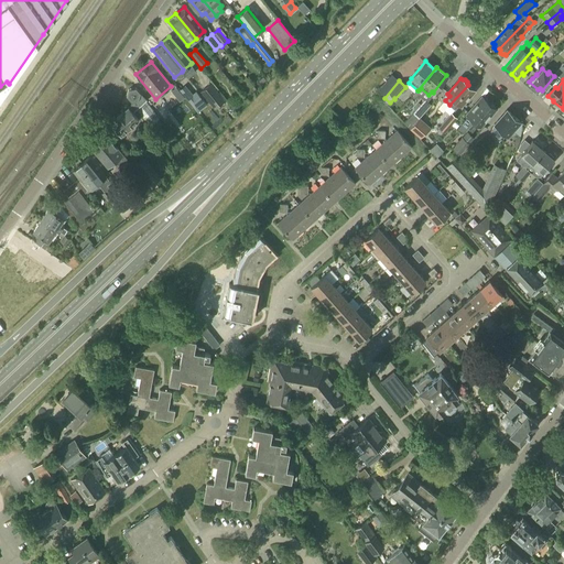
[(193,94),(183,83),(176,88),(193,107),(192,108),(195,111),(205,102),(196,91),(193,94)]
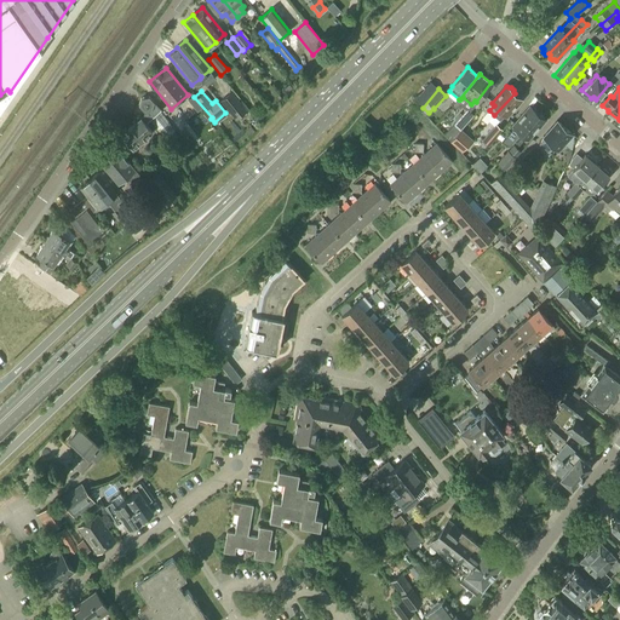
[(220,101),(235,120),(247,110),(231,91),(220,101)]
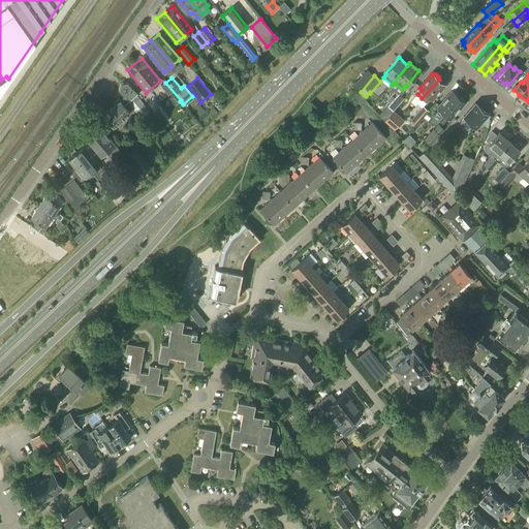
[(439,80),(422,98),(427,102),(430,98),(432,100),(445,85),(443,83),(443,81),(441,79),(439,80)]
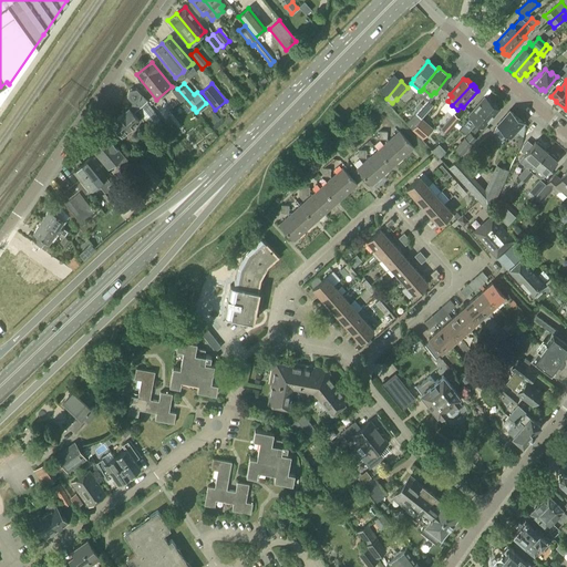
[(385,98),(391,91),(384,85),(379,92),(385,98)]
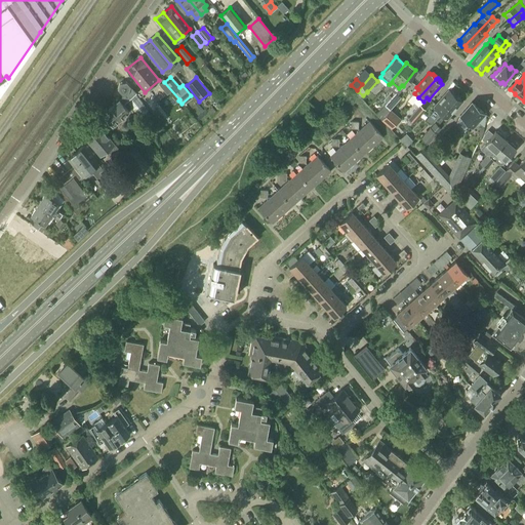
[(164,81),(159,85),(167,94),(171,90),(164,81)]
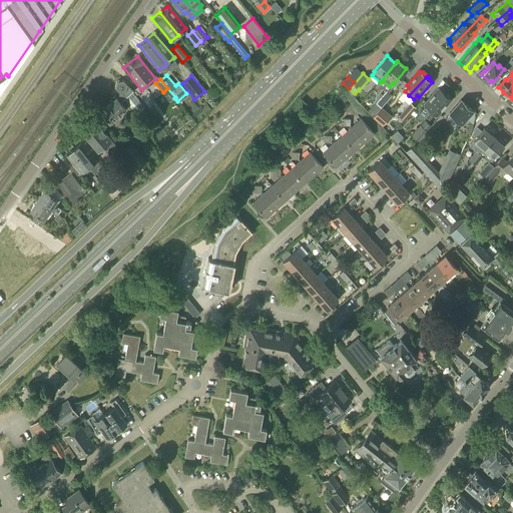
[(123,100),(132,92),(133,91),(123,80),(116,81),(115,88),(119,93),(117,99),(116,97),(100,111),(110,123),(126,109),(120,102),(123,100)]
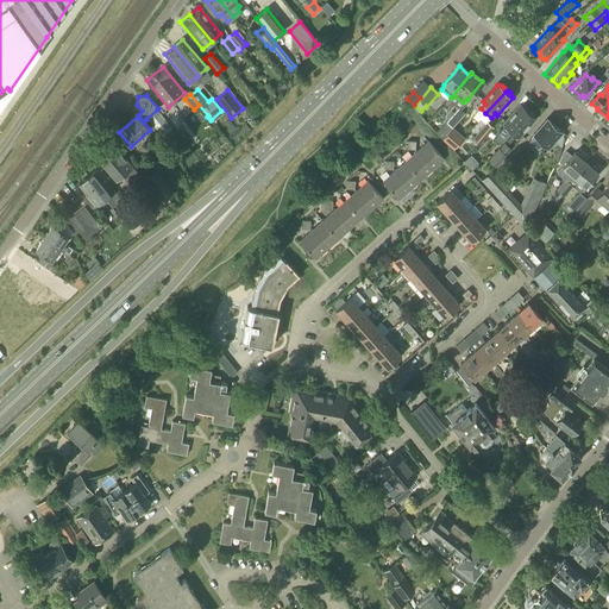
[(503,137),(527,111),(526,110),(526,108),(523,106),(521,106),(520,105),(503,123),(508,127),(506,130),(503,129),(500,133),(503,137)]
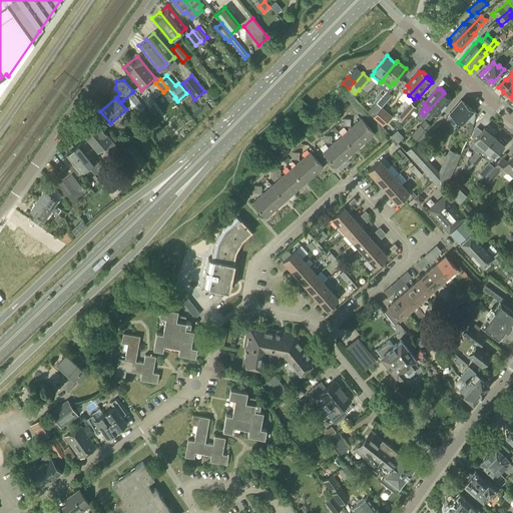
[(375,103),(380,108),(392,95),(386,90),(375,103)]
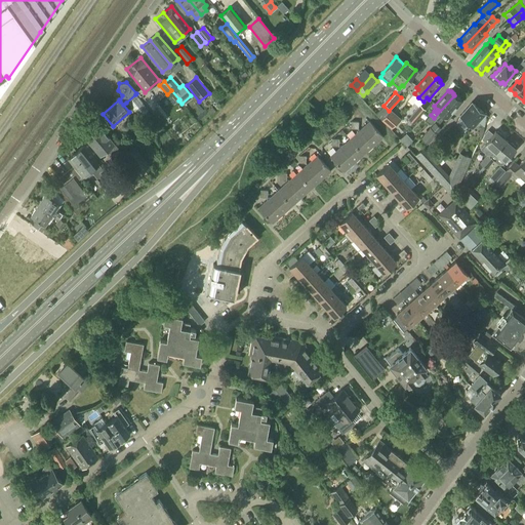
[(135,94),(126,103),(138,119),(149,111),(135,94)]
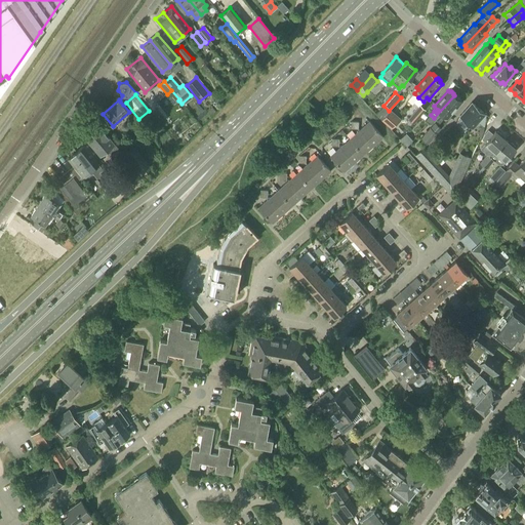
[(455,96),(454,95),(434,118),(439,122),(443,118),(440,116),(443,114),(447,117),(460,102),(459,101),(460,98),(457,95),(455,96)]
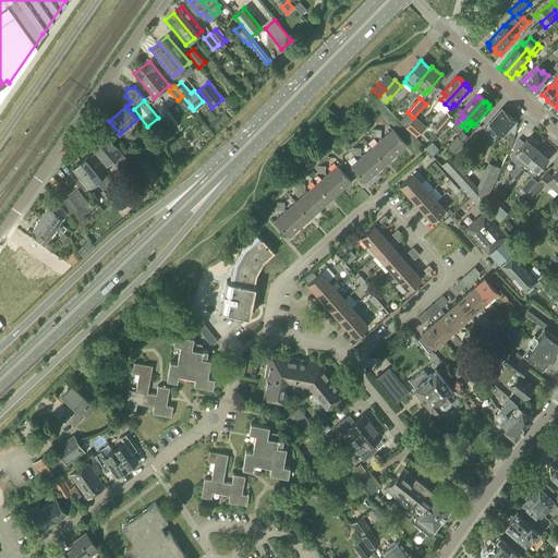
[(488,123),(485,129),(493,136),(498,131),(502,134),(514,120),(500,109),(488,123)]
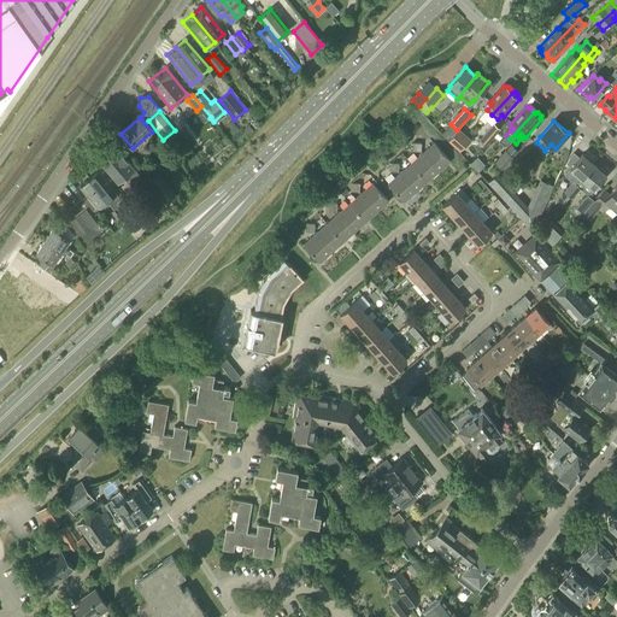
[(486,146),(500,129),(493,123),(480,140),(486,146)]
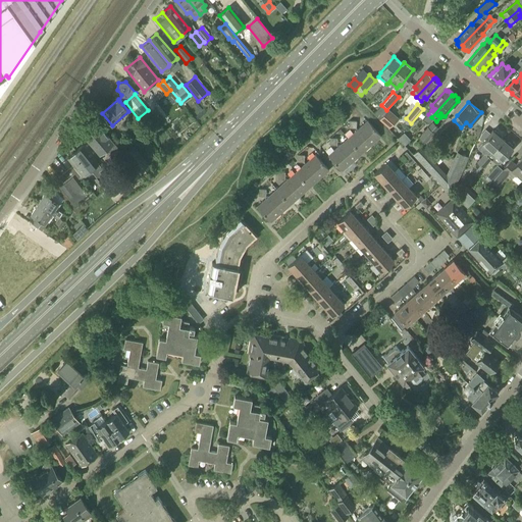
[(386,111),(379,119),(388,127),(396,119),(386,111)]
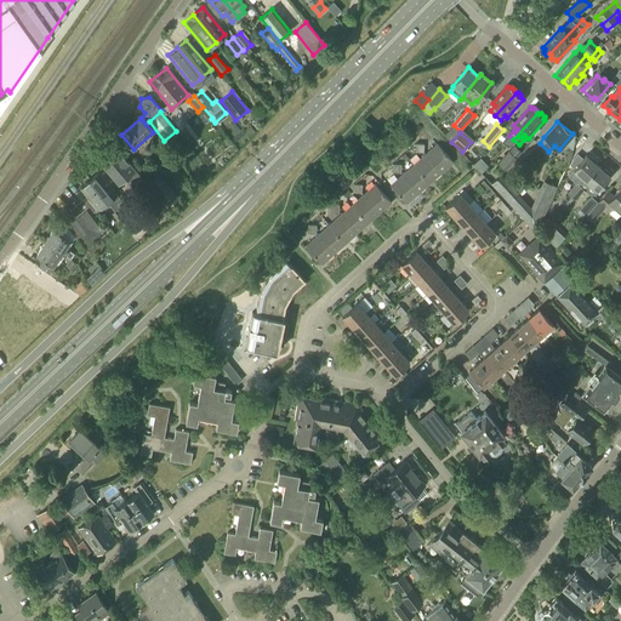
[(425,154),(442,172),(453,161),(437,143),(425,154)]
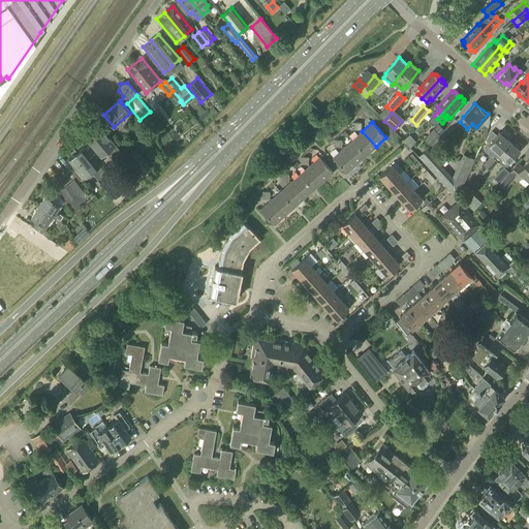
[(96,123),(82,134),(84,137),(99,157),(107,150),(112,154),(119,149),(99,125),(98,125),(96,123)]
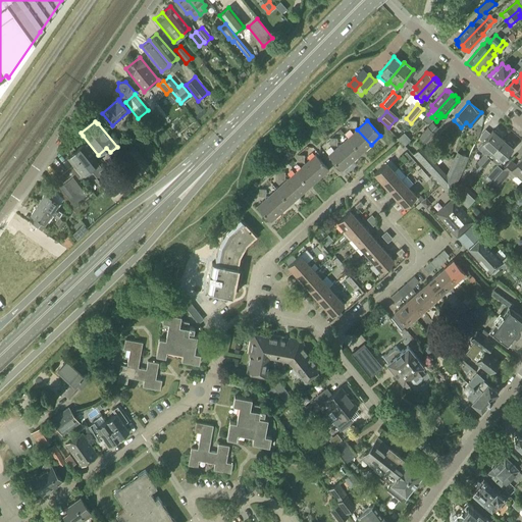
[(425,143),(433,133),(427,126),(418,137),(425,143)]
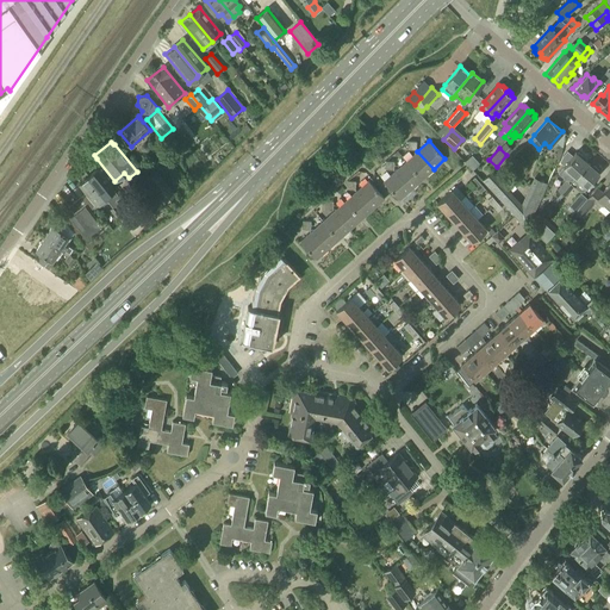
[(417,151),(406,161),(422,179),(434,169),(417,151)]
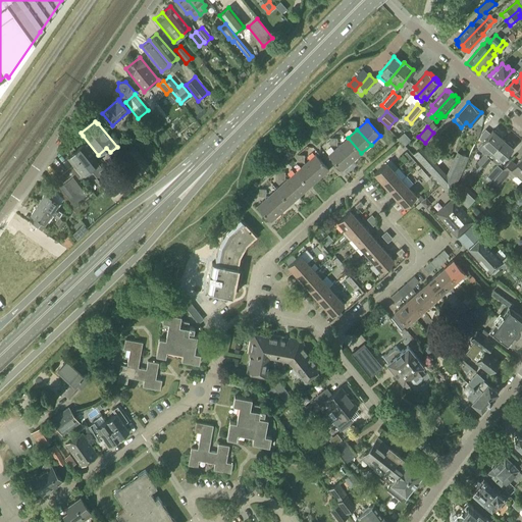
[(487,156),(503,139),(498,135),(499,134),(494,131),(493,132),(492,131),(489,134),(485,129),(481,134),(479,139),(482,142),(481,143),(482,144),(481,146),(485,150),(483,152),(484,153),(487,156)]
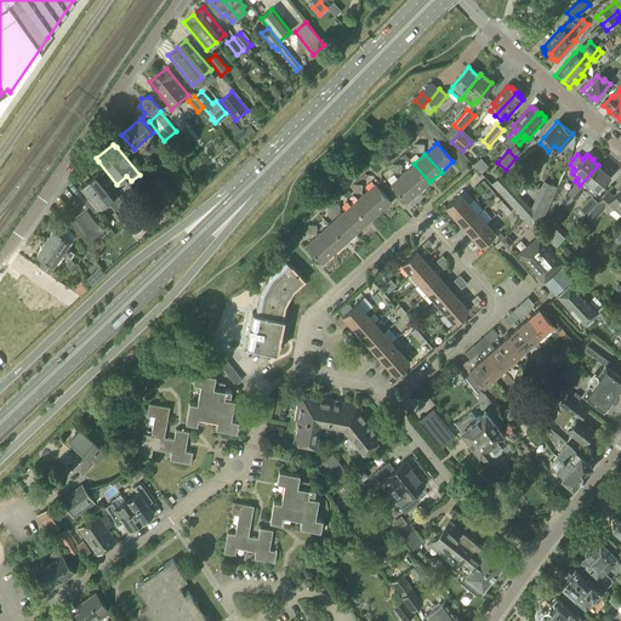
[(480,174),(488,166),(480,158),(473,165),(480,174)]
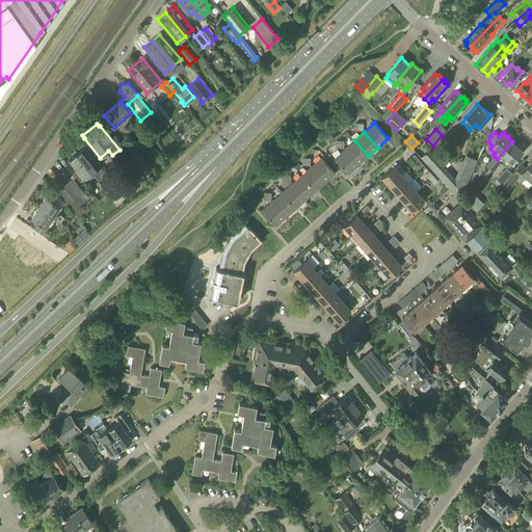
[(354,140),(344,150),(358,165),(368,156),(354,140)]
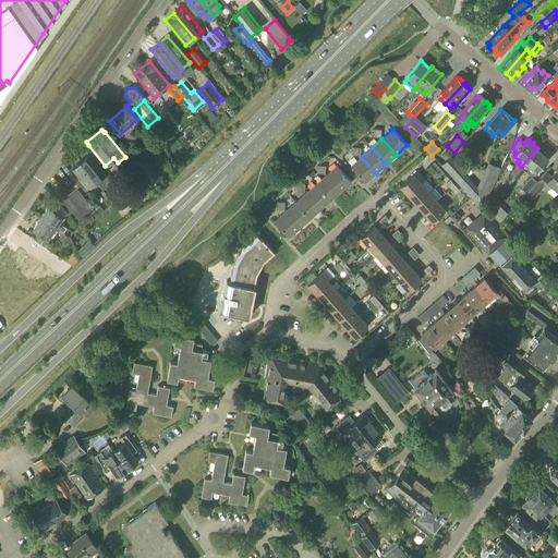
[(521,167),(518,164),(514,169),(521,174),(524,170),(525,170),(530,166),(536,171),(548,158),(546,157),(547,156),(543,152),(542,153),(537,148),(521,167)]
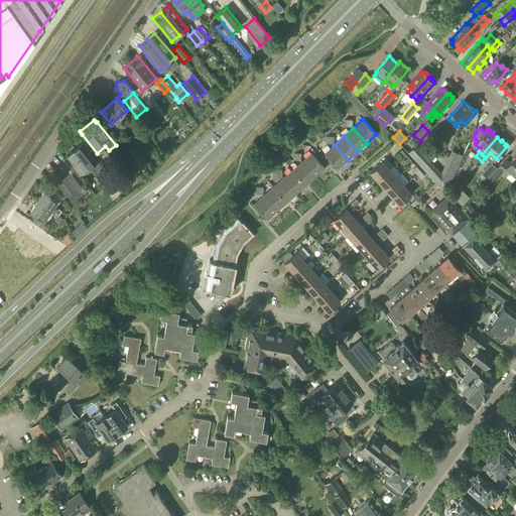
[(75,149),(92,171),(96,167),(93,164),(96,161),(82,143),(75,149)]
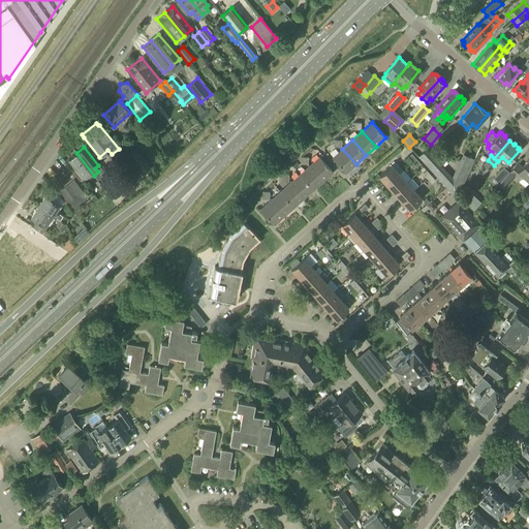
[(356,164),(342,149),(333,157),(346,173),(356,164)]
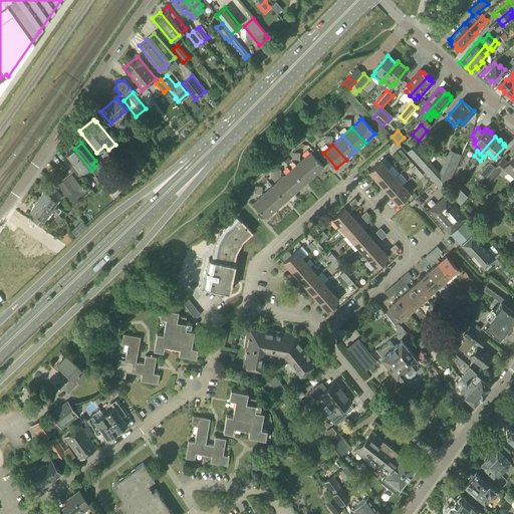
[(438,187),(442,191),(446,188),(462,155),(450,150),(439,171),(415,145),(406,153),(433,182),(438,187)]
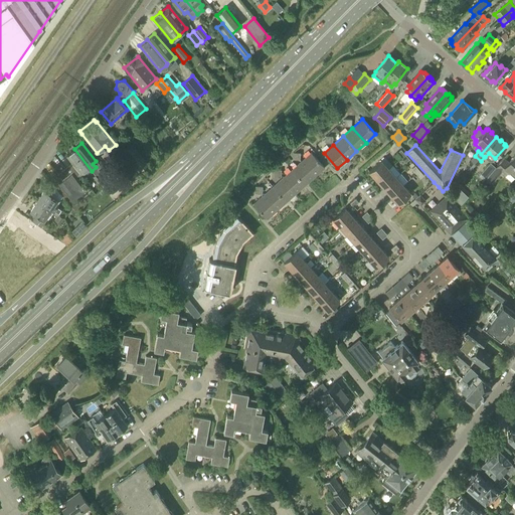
[(92,171),(74,149),(66,156),(80,173),(84,170),(88,174),(92,171)]
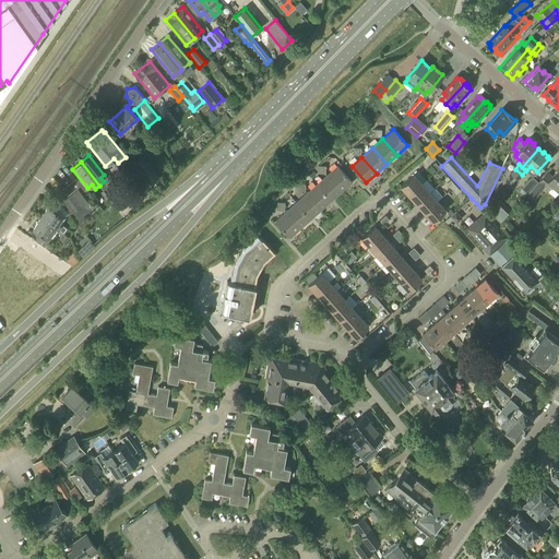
[(436,171),(440,167),(435,163),(430,166),(436,171)]
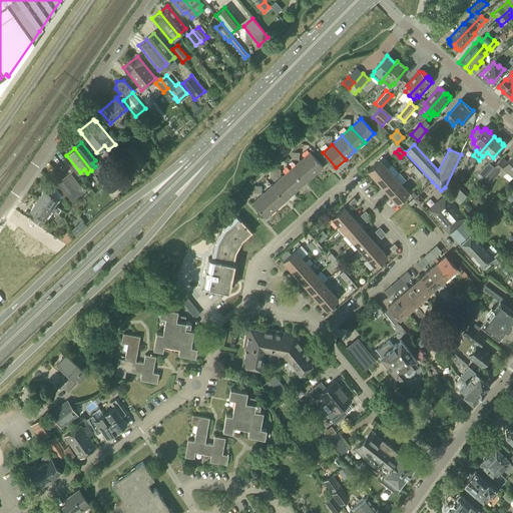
[(310,152),(300,160),(314,175),(323,167),(310,152)]
